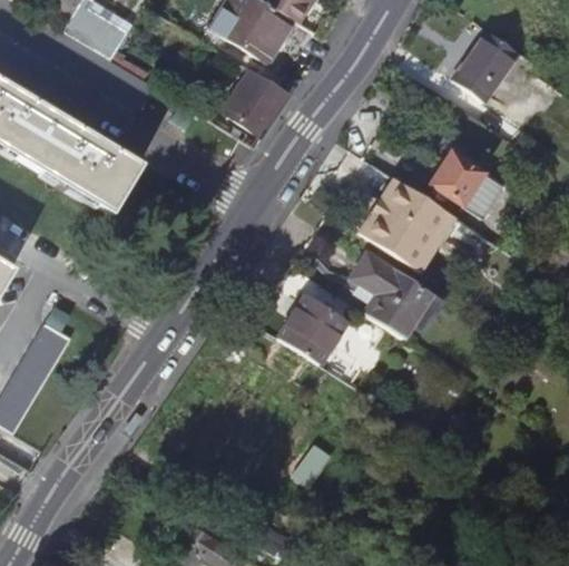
[(0,0),(0,23),(139,109),(153,86),(151,86),(144,81),(111,61),(62,31),(15,1),(12,0),(0,0)]
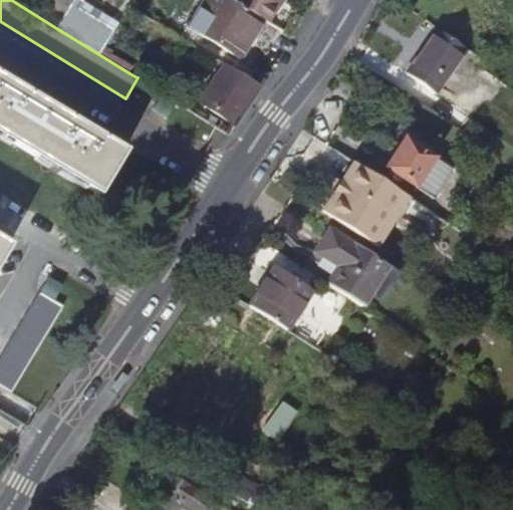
[(44,0),(43,1),(65,14),(73,0),(44,0)]
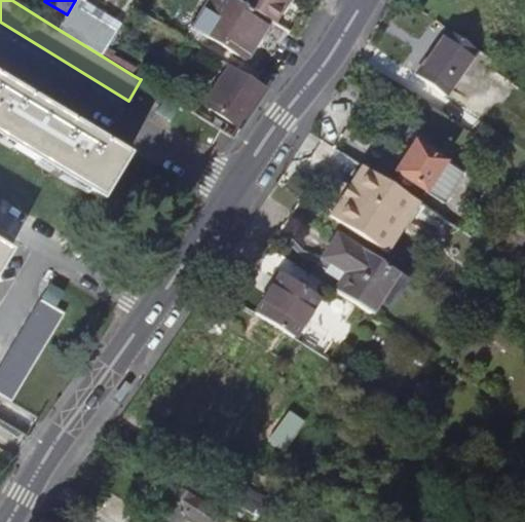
[(75,0),(67,14),(58,29),(103,57),(109,45),(119,29),(84,7),(88,0),(75,0)]
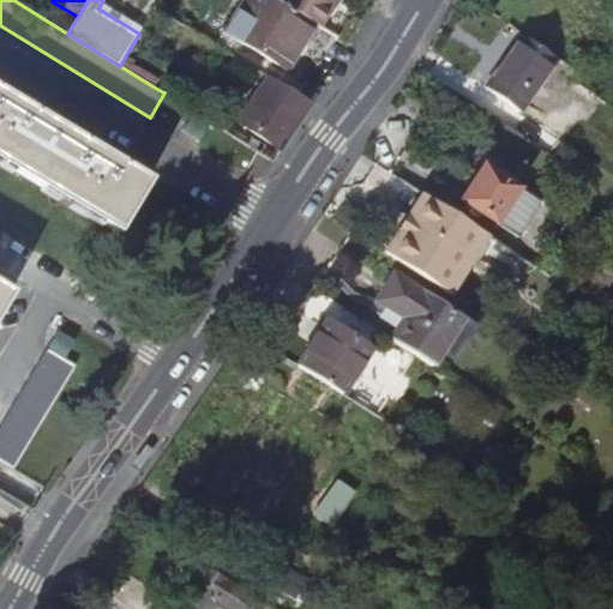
[(338,35),(325,28),(277,0),(245,0),(224,32),(287,72),(305,46),(324,58),(338,35)]
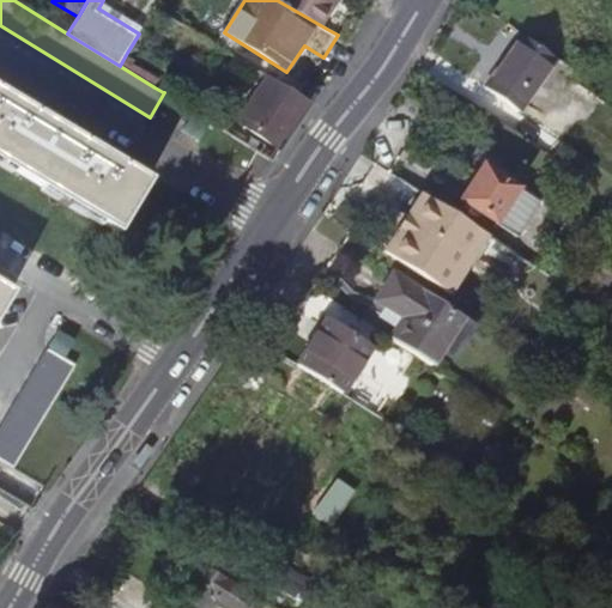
[(277,0),(325,28),(341,0),(277,0)]
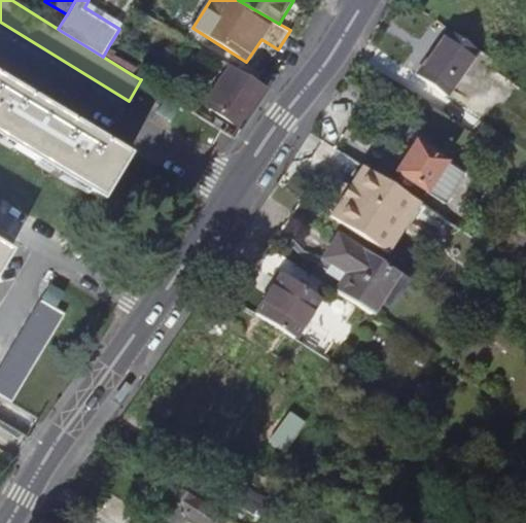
[(480,49),(449,28),(418,71),(450,94),(480,49)]
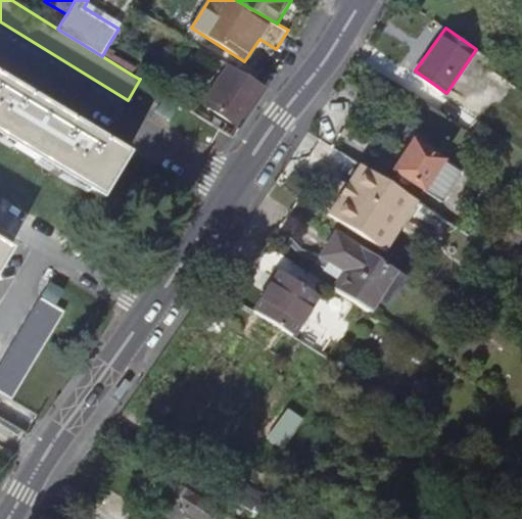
[(116,50),(108,45),(102,56),(132,75),(137,66),(114,53),(116,50)]
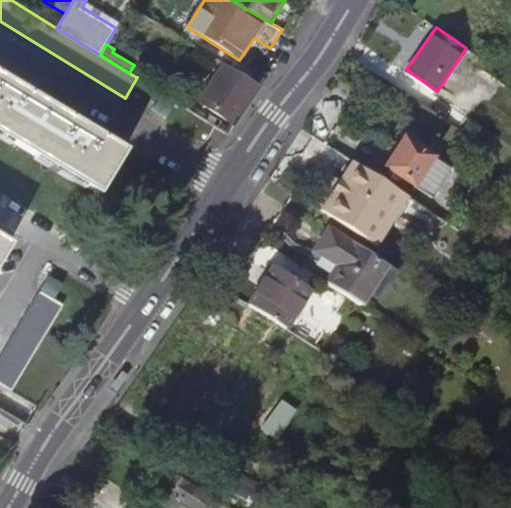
[(234,124),(260,84),(233,67),(219,88),(213,84),(202,103),(234,124)]
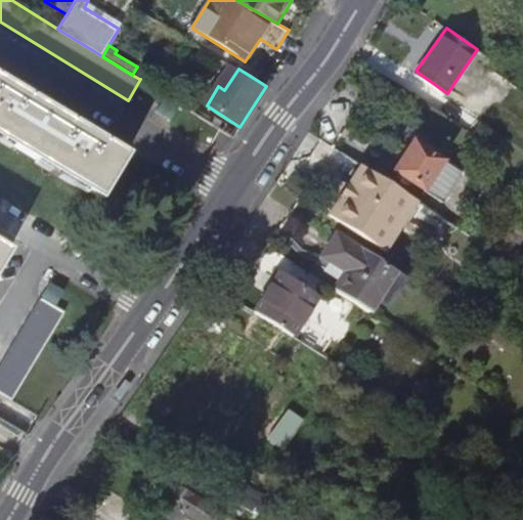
[(12,82),(0,74),(0,133),(100,195),(127,150),(87,127),(12,82)]
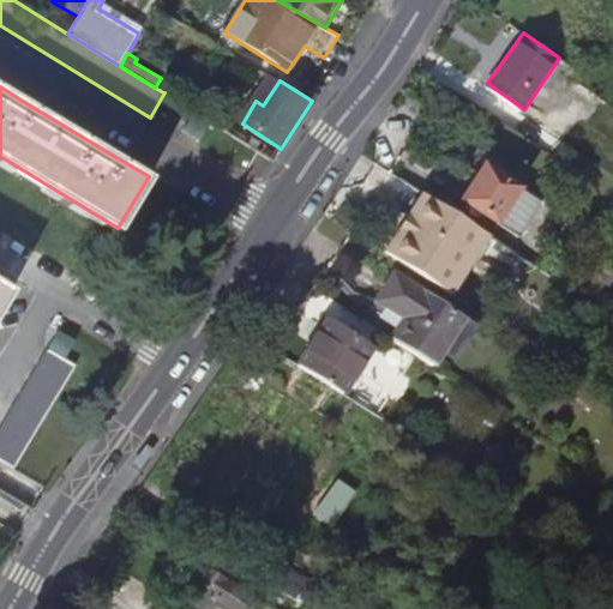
[(217,115),(235,126),(239,120),(222,108),(217,115)]
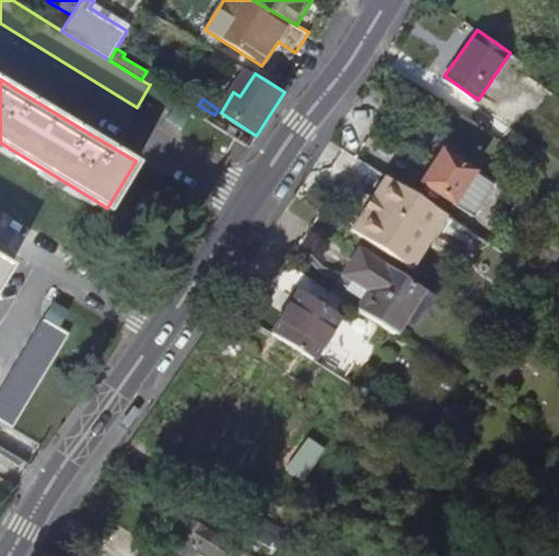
[(170,108),(166,115),(183,126),(190,114),(174,103),(170,108)]
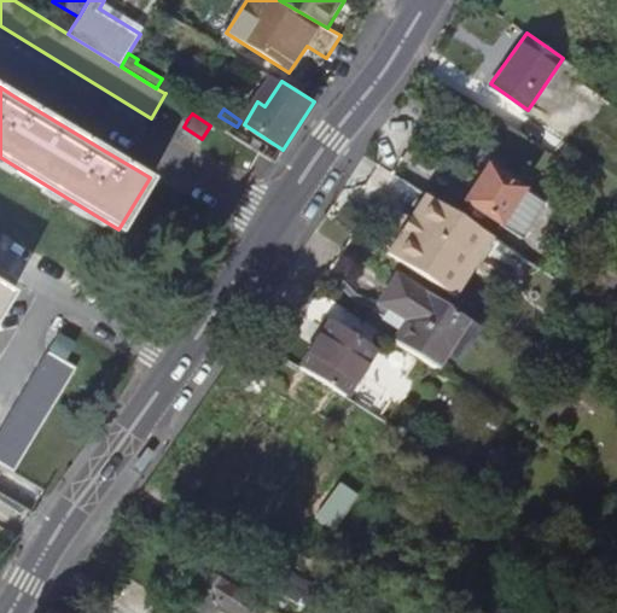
[(484,161),(464,192),(496,215),(517,182),(484,161)]
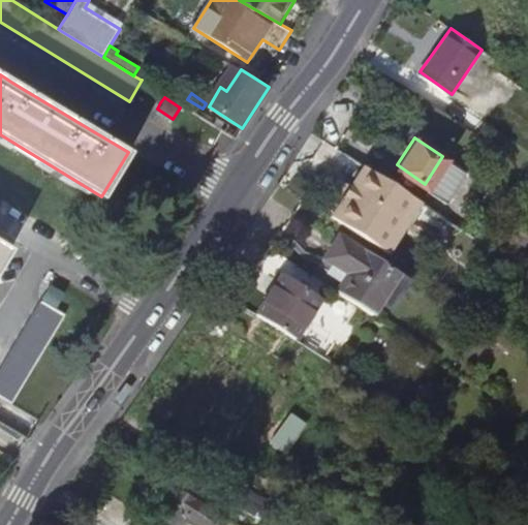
[(465,172),(442,156),(425,184),(447,199),(465,172)]
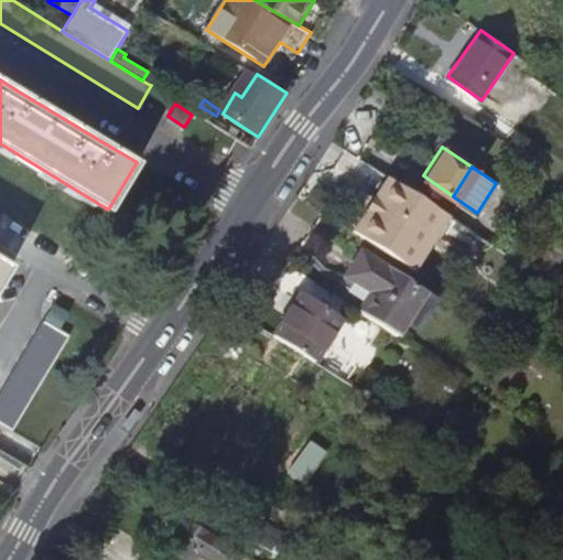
[(392,176),(387,172),(372,195),(378,198),(371,210),(366,205),(352,226),(404,260),(424,229),(432,234),(446,212),(392,176)]
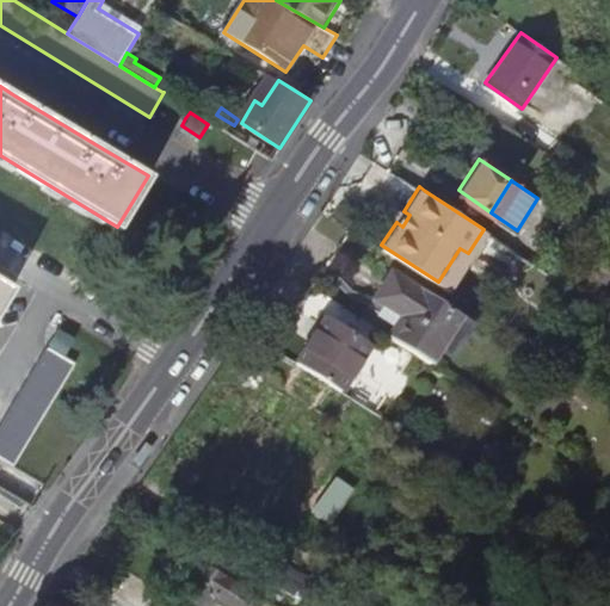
[(460,248),(438,282),(447,286),(468,253),(460,248)]
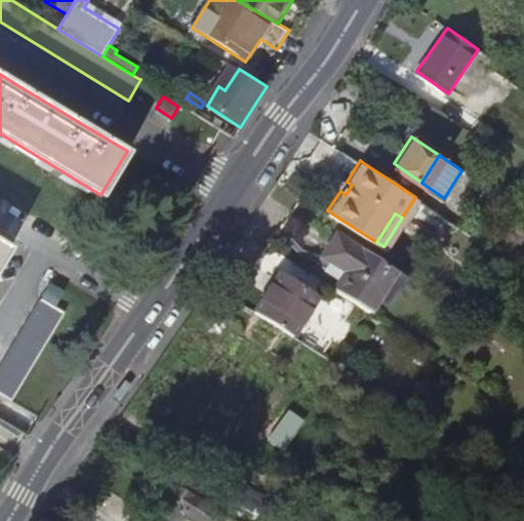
[(334,281),(335,282),(368,304),(393,266),(336,227),(321,248),(346,265),(334,281)]
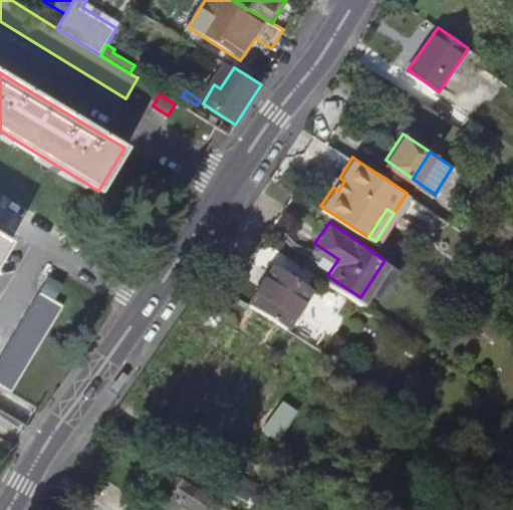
[(0,255),(9,241),(0,235),(0,255)]
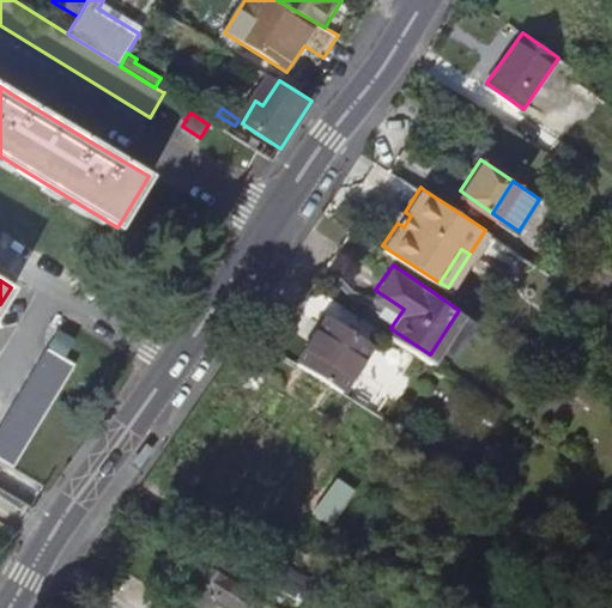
[(295,353),(338,382),(367,335),(325,308),(295,353)]
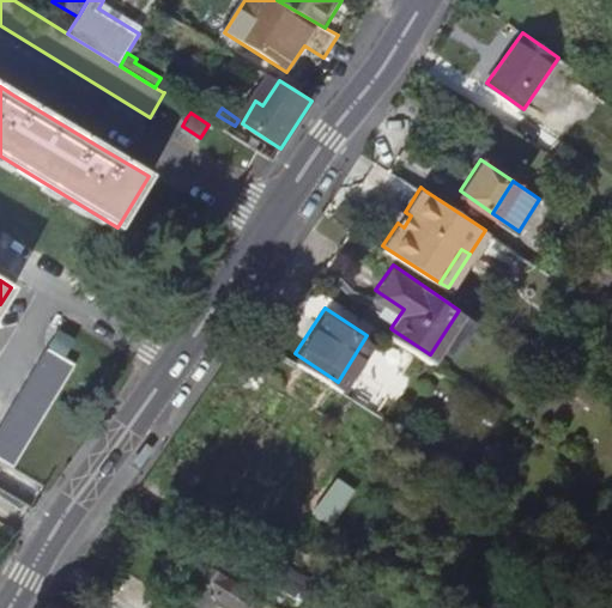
[(53,334),(48,342),(67,354),(78,338),(58,327),(53,334)]
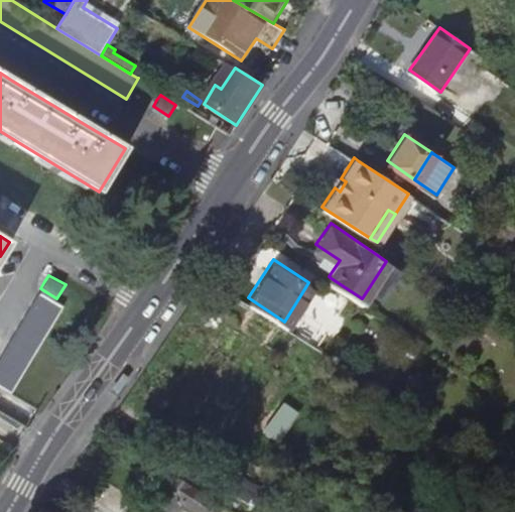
[(0,384),(13,392),(65,305),(55,300),(38,290),(0,356),(0,384)]
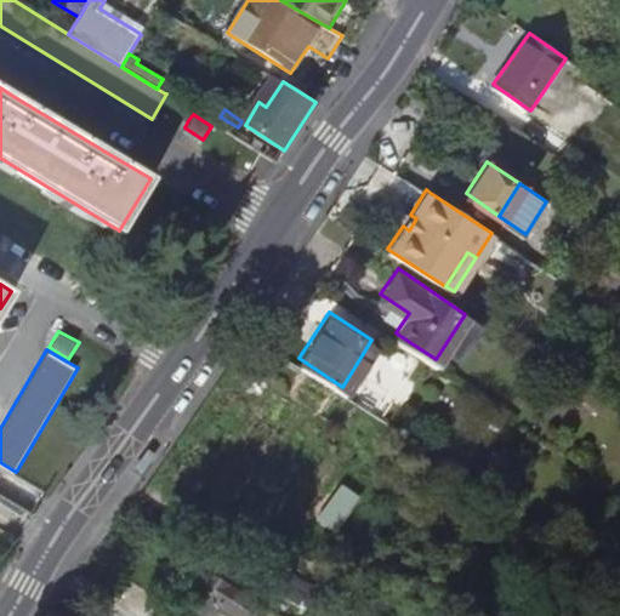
[(254,615),(263,602),(202,562),(183,588),(191,593),(175,615),(206,615),(219,598),(246,615),(254,615)]
